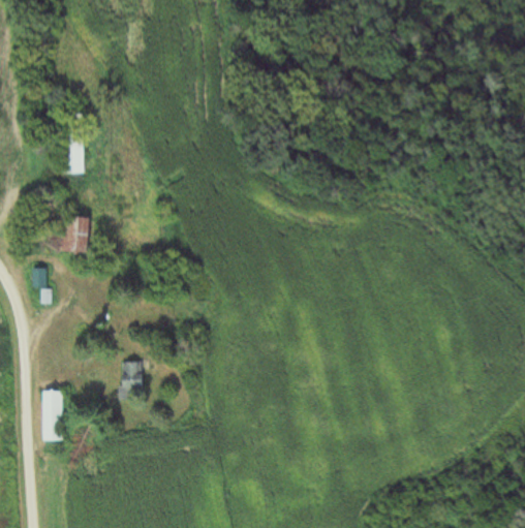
[(85,173),(84,114),(58,114),(59,173),(85,173)]
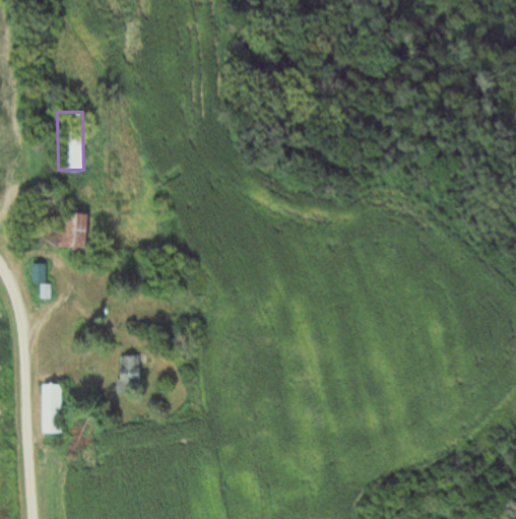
[(87,248),(90,213),(56,210),(53,245),(87,248)]
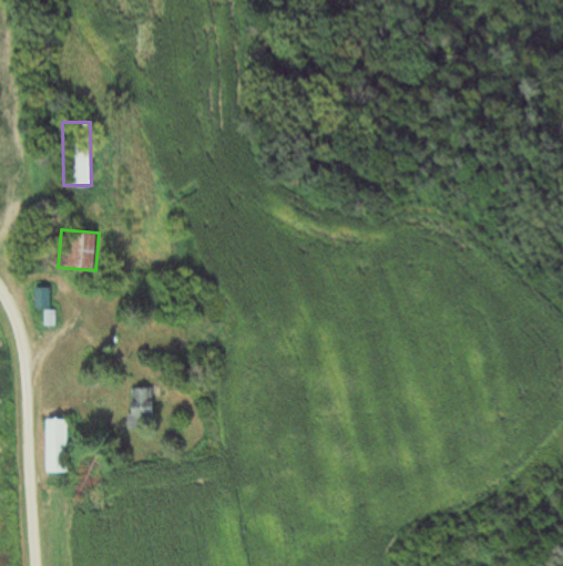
[(52,287),(37,287),(37,309),(41,309),(41,325),(52,325),(52,287)]
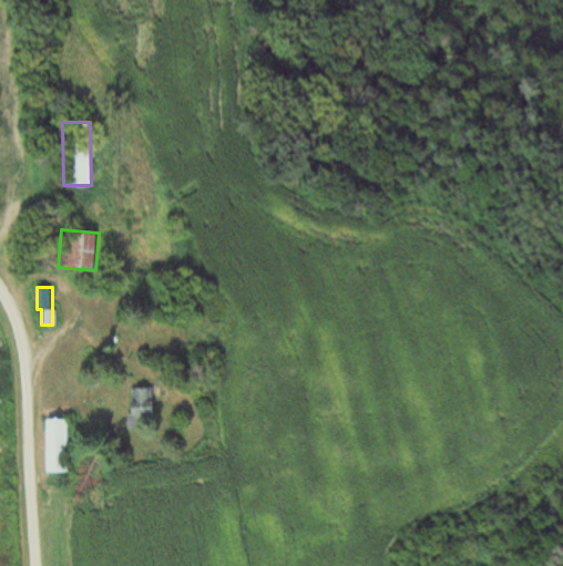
[(129,429),(154,430),(154,402),(152,402),(152,389),(129,388),(129,429)]
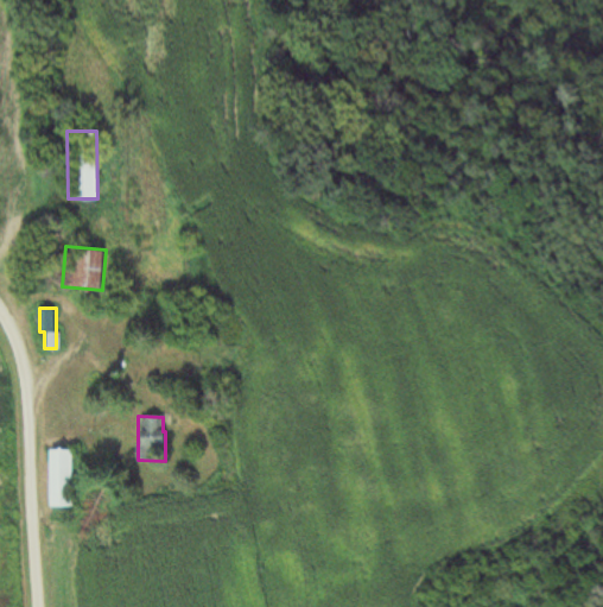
[(73,450),(49,450),(49,509),(73,509),(73,450)]
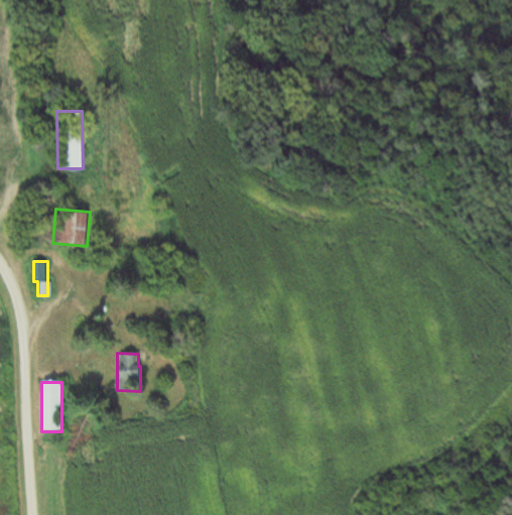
All buildings are outlined.
